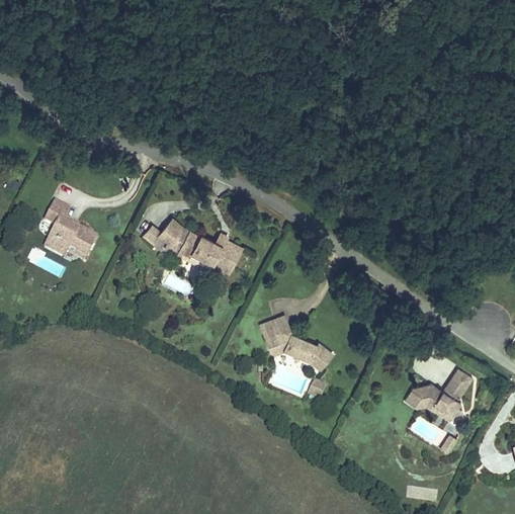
[(12,193),(17,184),(8,180),(3,188),(12,193)]
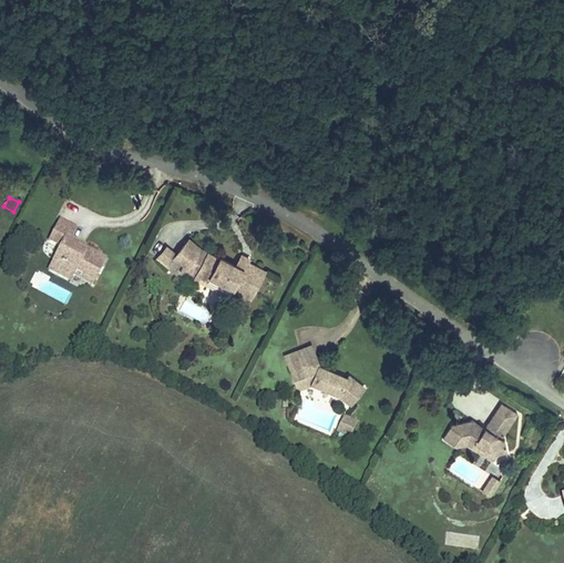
[(63,212),(52,233),(62,238),(57,249),(68,254),(63,263),(73,268),(74,266),(78,262),(84,265),(84,272),(94,276),(108,251),(86,239),(71,232),(73,227),(78,219),(63,212)]
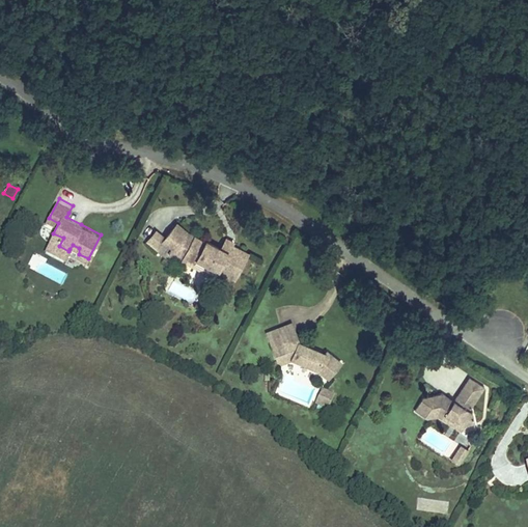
[(66,217),(81,224),(83,220),(68,213),(66,217)]
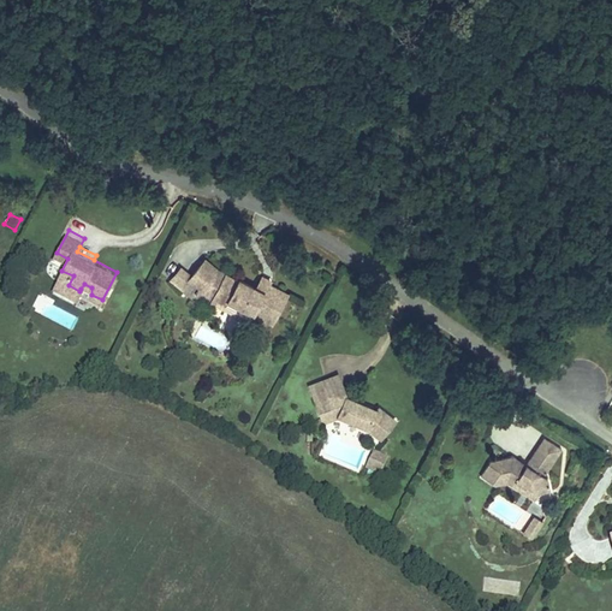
[(214,268),(198,254),(177,278),(185,285),(194,292),(214,268)]
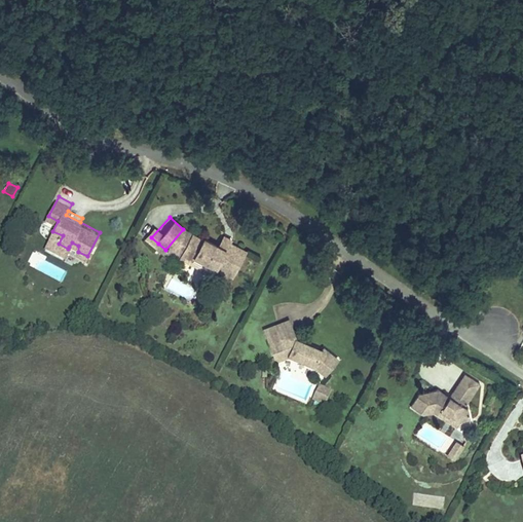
[(193,235),(183,229),(165,250),(181,260),(193,235)]
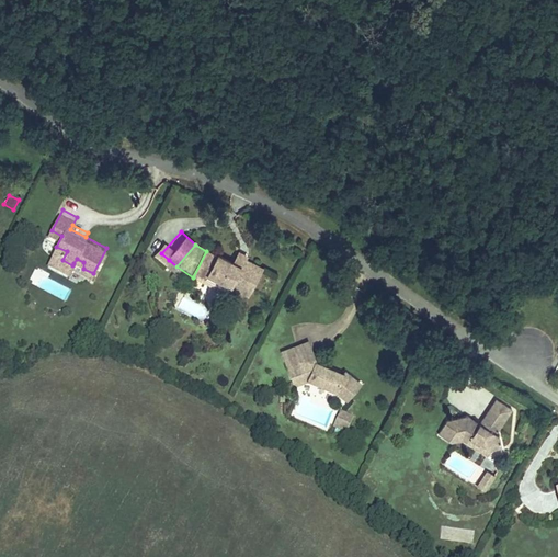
[(67,251),(56,247),(50,258),(71,269),(72,265),(63,260),(67,251)]
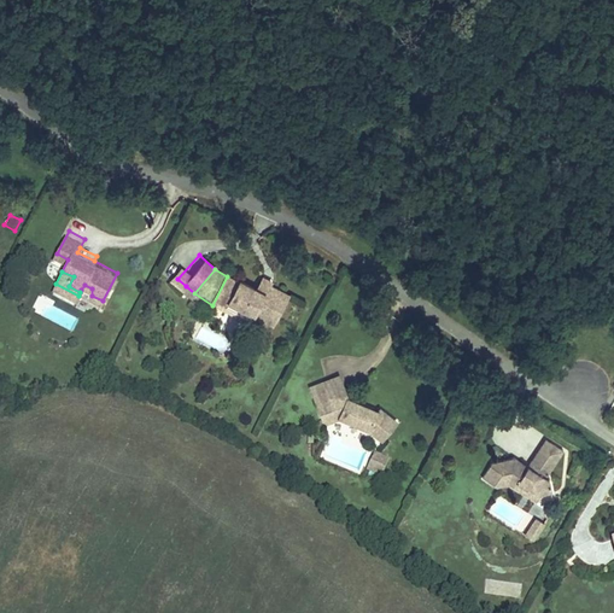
[(256,291),(227,276),(212,305),(209,311),(222,317),(227,308),(255,321),(259,310),(275,317),(287,293),(261,281),(256,291)]
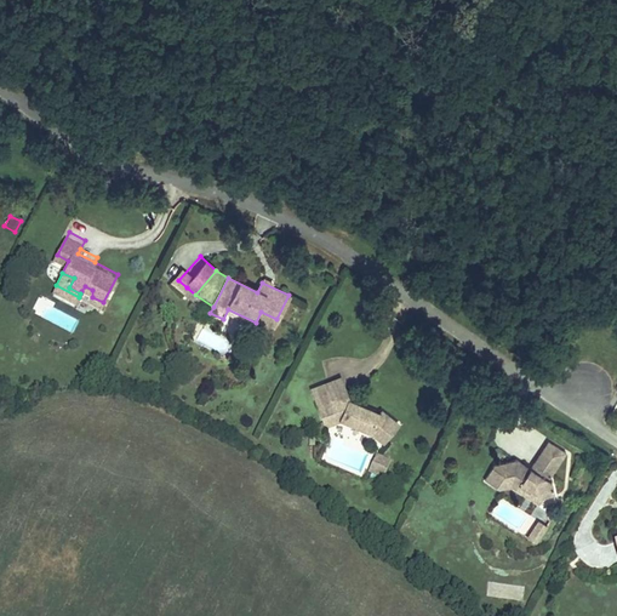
[(181,295),(187,287),(178,280),(173,286),(181,295)]
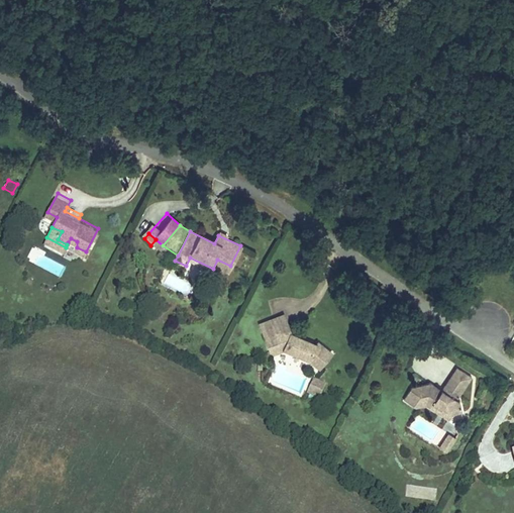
[(68,242),(77,247),(77,241),(71,238),(68,242)]
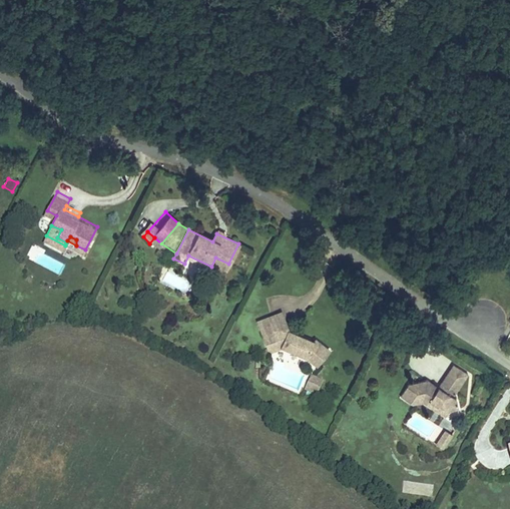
[(211,267),(188,256),(184,264),(207,275),(210,268),(211,267)]
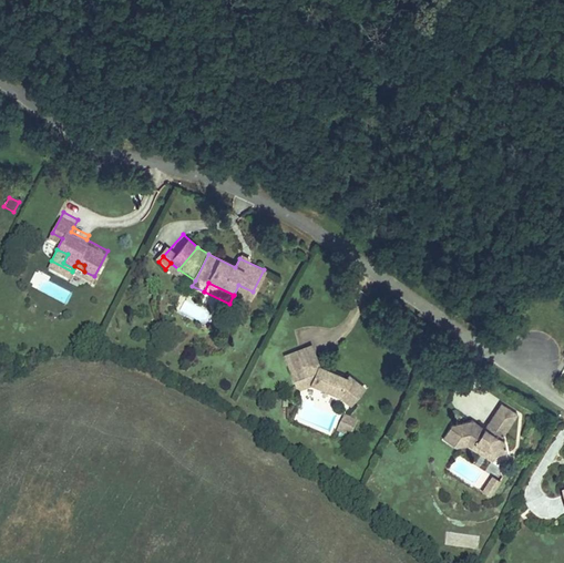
[(247,304),(253,292),(238,285),(234,295),(233,296),(247,304)]
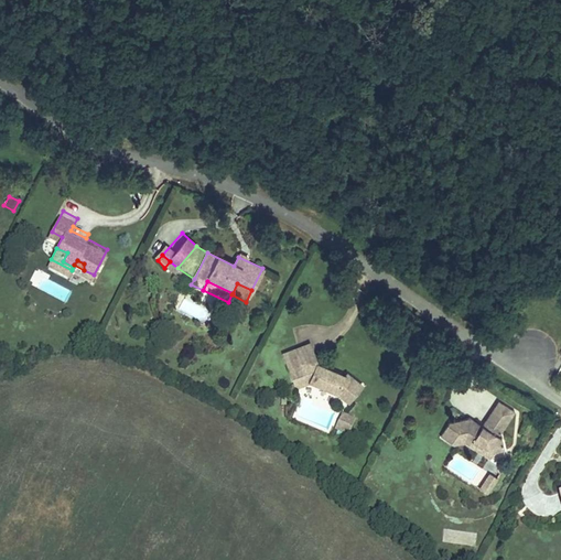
[(308,347),(298,351),(304,366),(308,365),(310,369),(316,367),(308,347)]
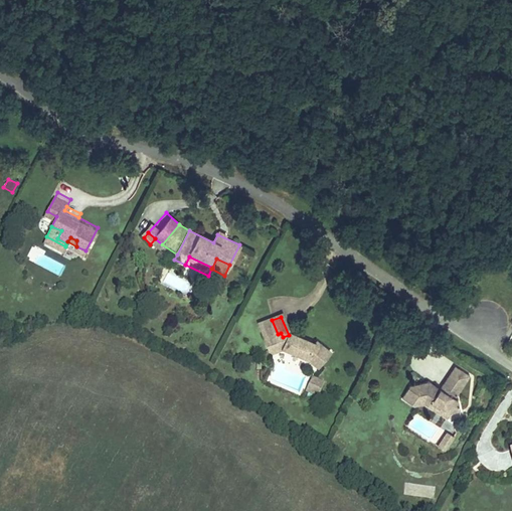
[(272,320),(257,326),(269,353),(283,347),(304,357),(317,368),(327,356),(314,345),(313,346),(289,335),(283,337),(281,333),(278,334),(272,320)]
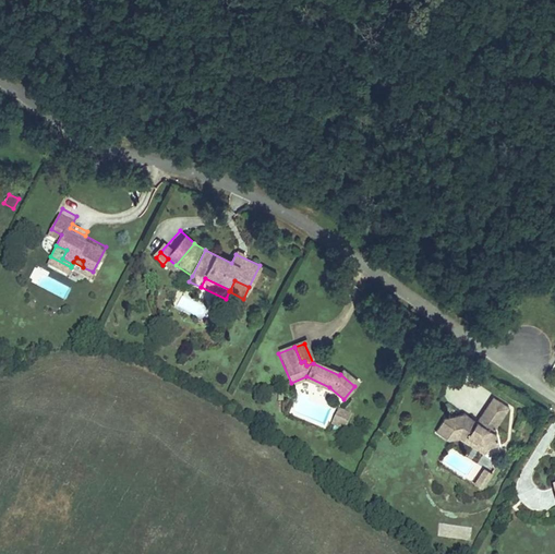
[(493,396),(490,404),(507,413),(510,406),(493,396)]
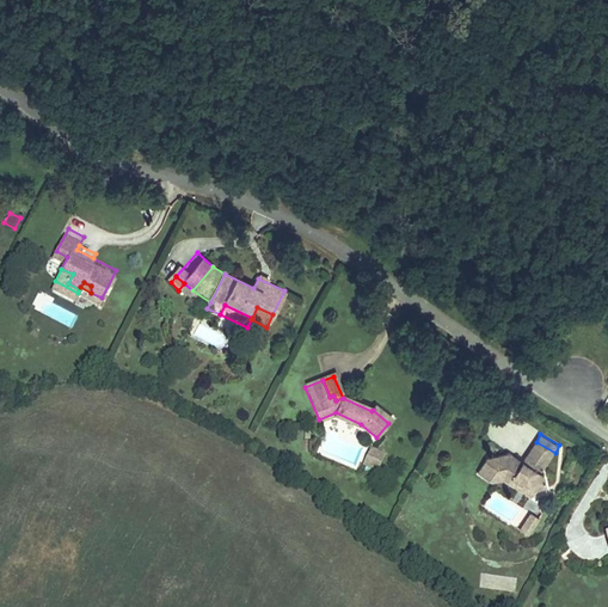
[(509,453),(490,458),(479,476),(493,484),(503,480),(514,476),(534,488),(535,488),(541,490),(548,488),(545,471),(556,453),(536,442),(524,461),(509,453)]
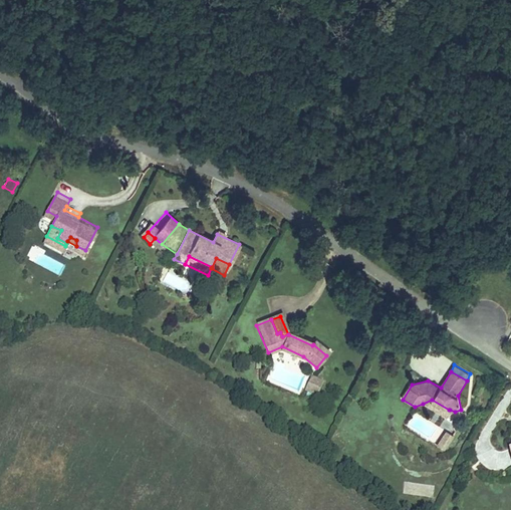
[(310,385),(305,396),(314,400),(319,389),(310,385)]
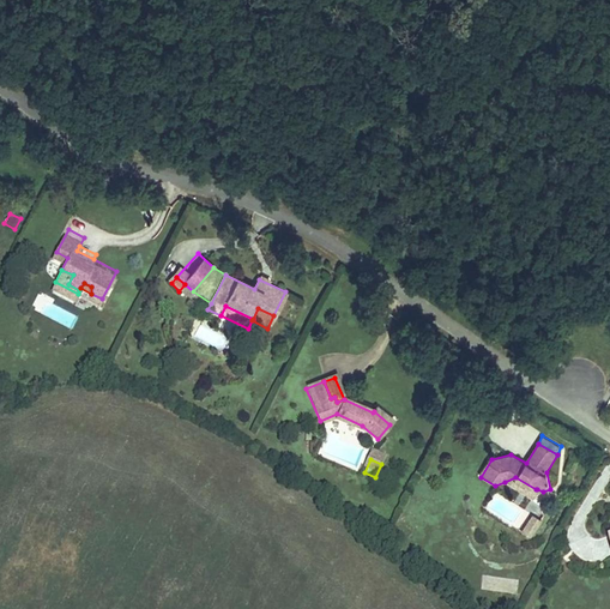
[(536,489),(515,477),(505,482),(531,496),(536,489)]
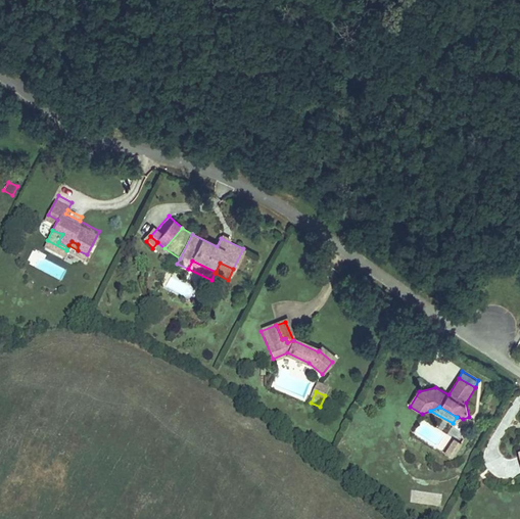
[(440,458),(450,463),(459,447),(451,442),(440,458)]
